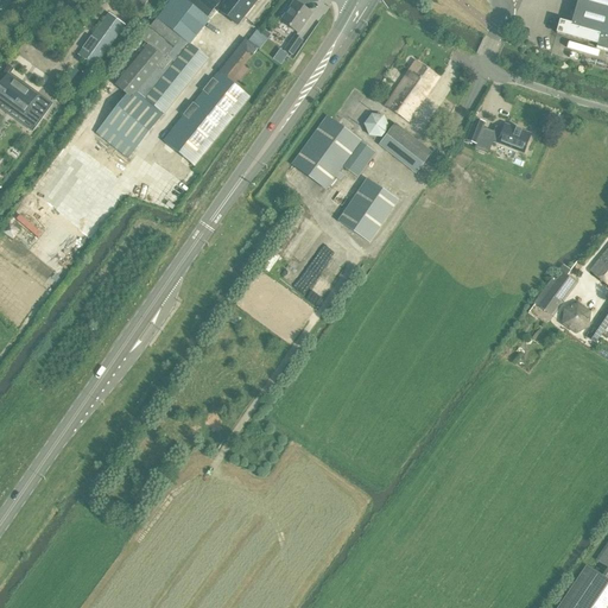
[(121,0),(140,12),(147,0),(121,0)]
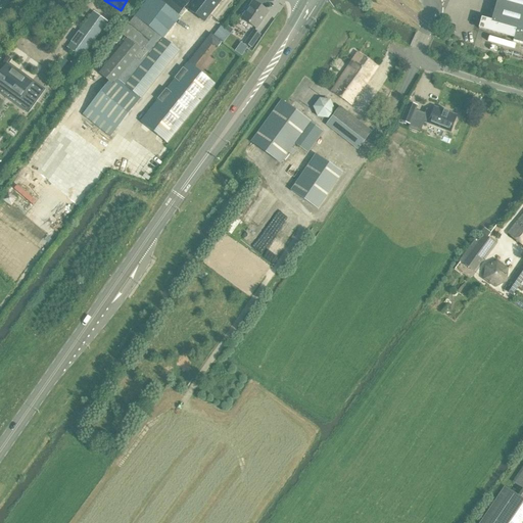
[(161,38),(179,15),(158,0),(148,0),(122,34),(128,39),(143,51),(156,34),(161,38)]
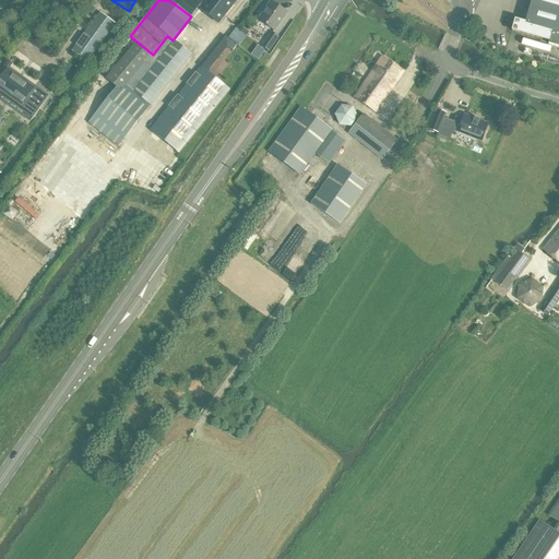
[(169,0),(191,16),(203,0),(169,0)]
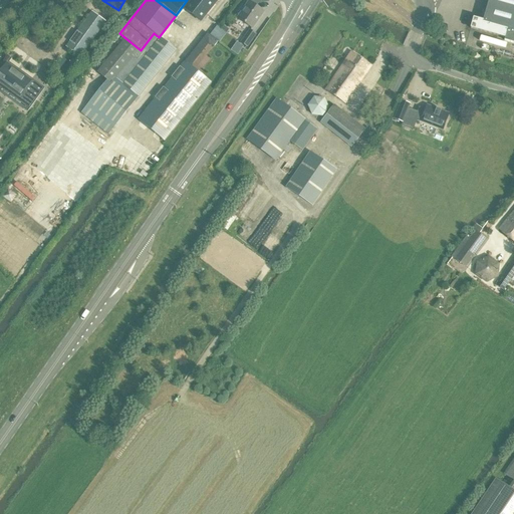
[(201,21),(218,0),(191,0),(185,8),(201,21)]
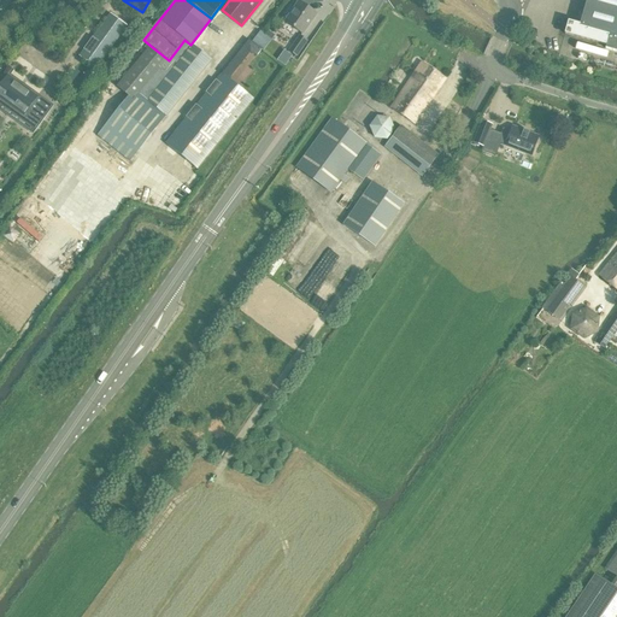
[(616,52),(616,0),(587,0),(581,25),(569,22),(565,35),(607,47),(606,50),(616,52)]
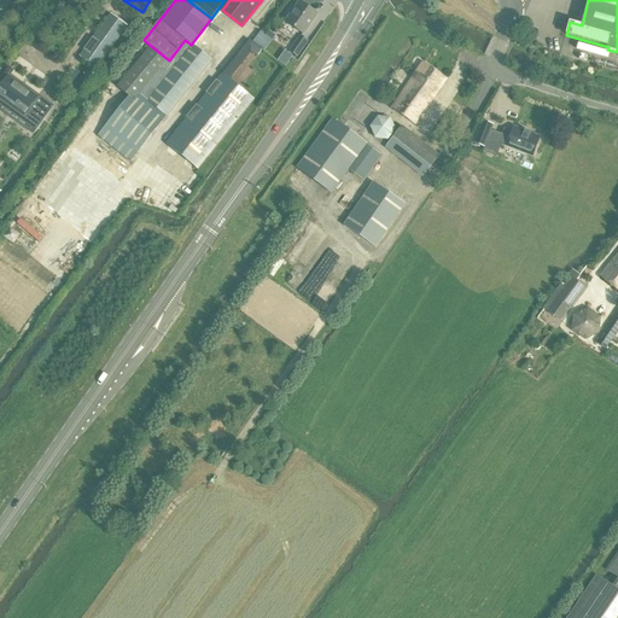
[(303,34),(316,13),(301,3),(286,23),(303,34)]
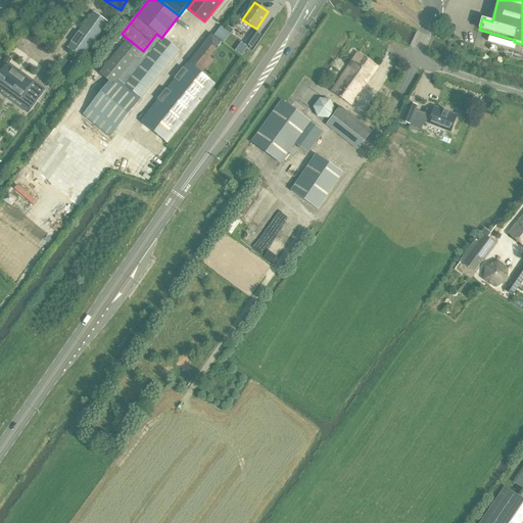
[(82,58),(107,22),(93,12),(67,48),(82,58)]
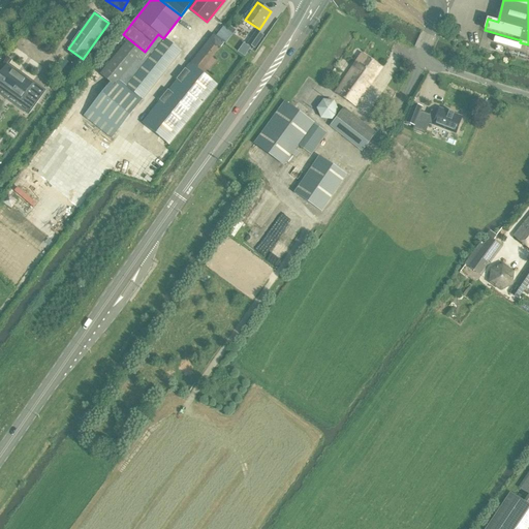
[(225,44),(232,34),(223,27),(216,37),(224,43),(225,44)]
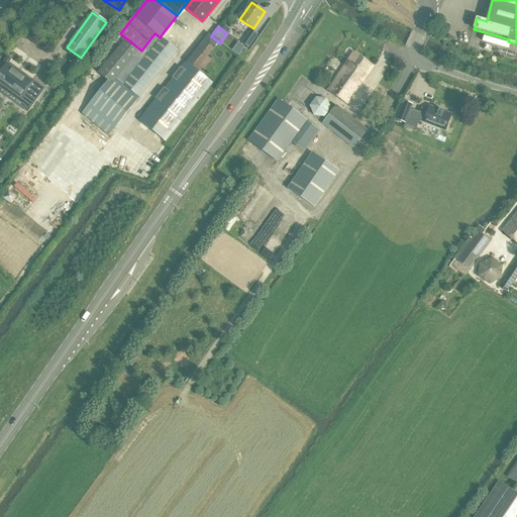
[(248,46),(256,34),(251,30),(242,43),(248,46)]
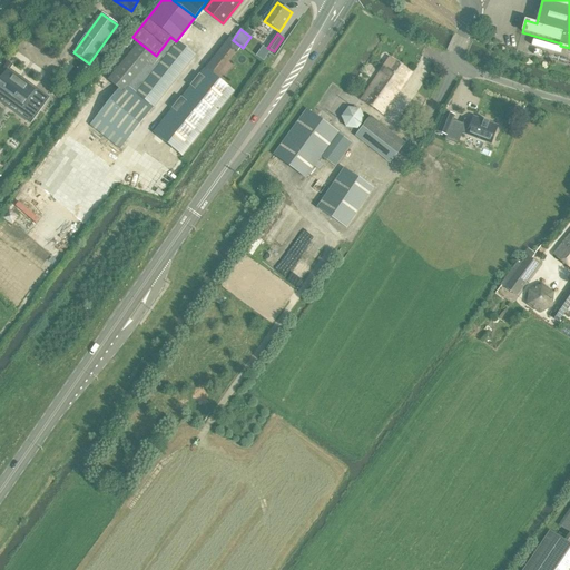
[(121,94),(117,99),(114,97),(96,118),(126,141),(143,120),(141,120),(195,56),(177,42),(176,45),(173,42),(158,60),(155,57),(156,56),(139,42),(107,81),(121,94)]
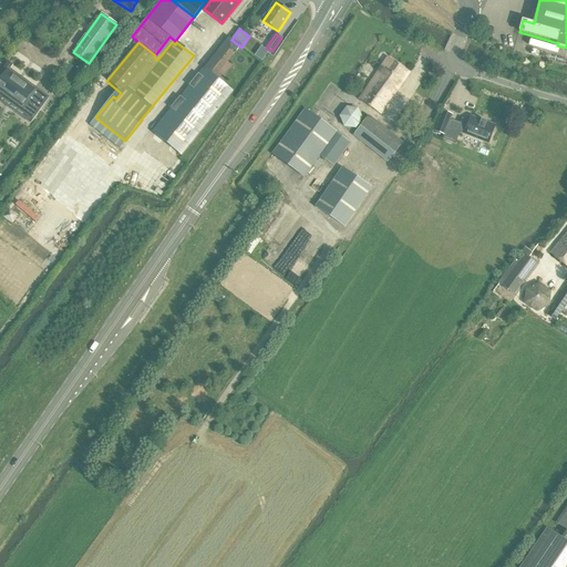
[(380,114),(409,73),(388,58),(359,100),(380,114)]
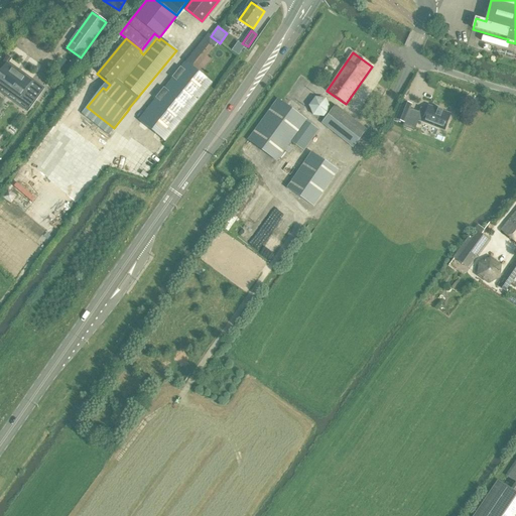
[(165,141),(212,83),(185,61),(139,120),(165,141)]
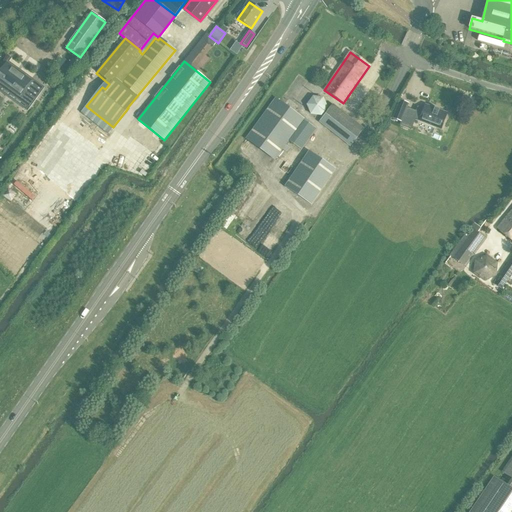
[(0,72),(0,91),(26,111),(43,89),(7,63),(0,72)]
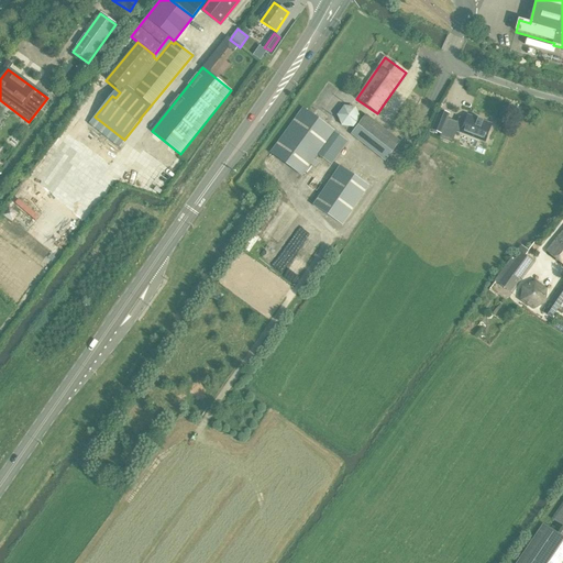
[(333,132),(334,131),(302,108),(271,153),(301,176),(317,154),(331,164),(348,142),(333,132)]
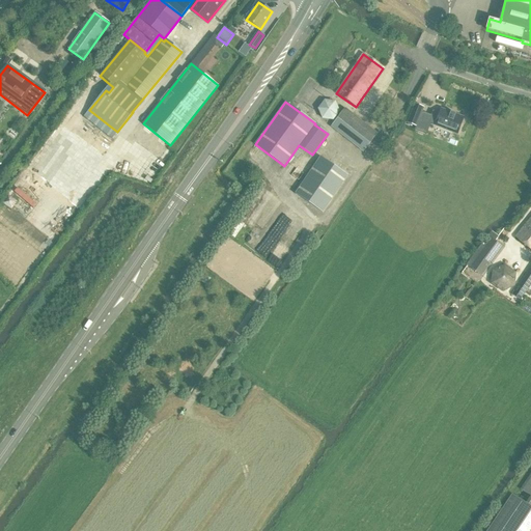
[(423,107),(415,104),(408,123),(416,127),(423,107)]
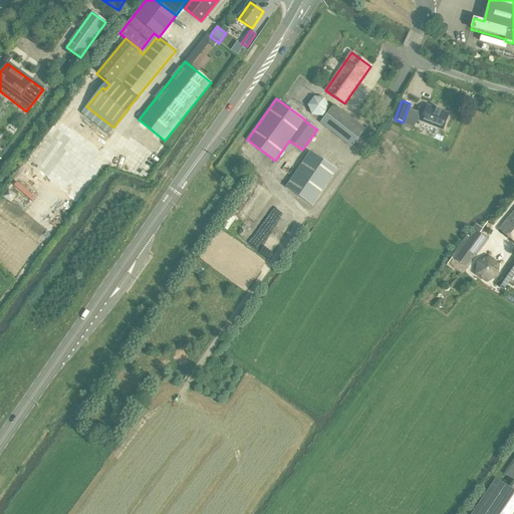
[(351,148),(365,130),(333,105),(320,122),(351,148)]
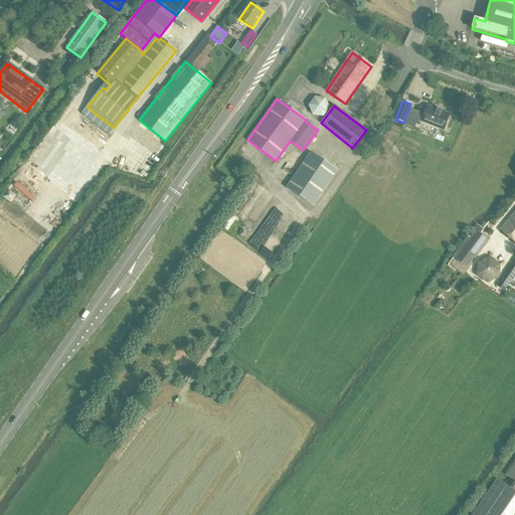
[(444,130),(450,115),(427,106),(426,110),(419,108),(414,122),(421,124),(422,122),(444,130)]
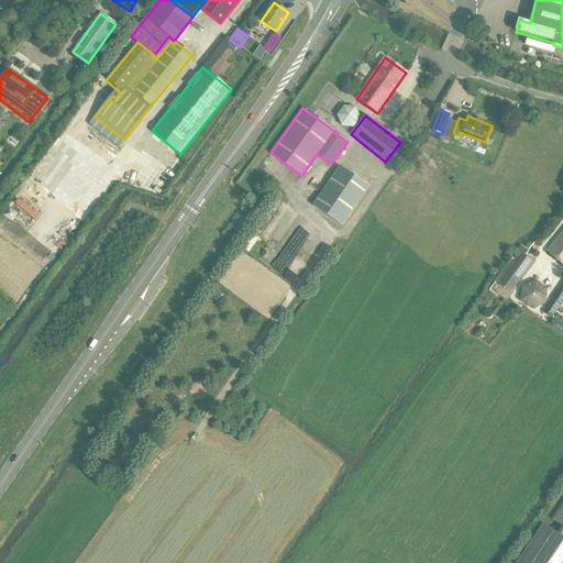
[(370,186),(340,166),(312,206),(342,225),(370,186)]
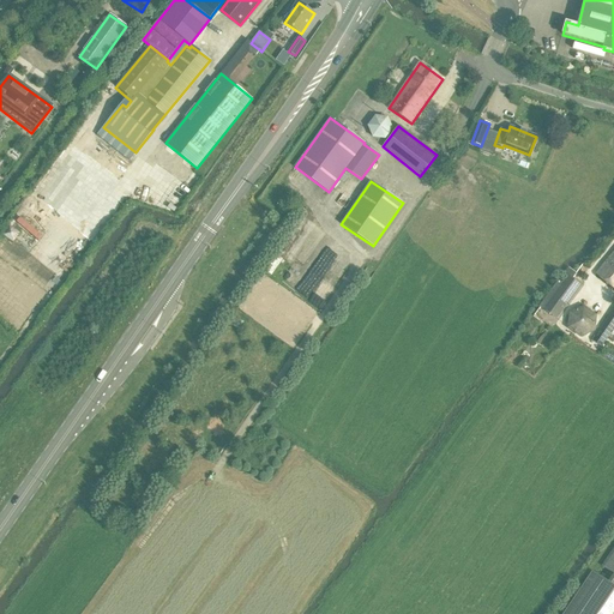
[(613,289),(613,252),(596,275),(613,289)]
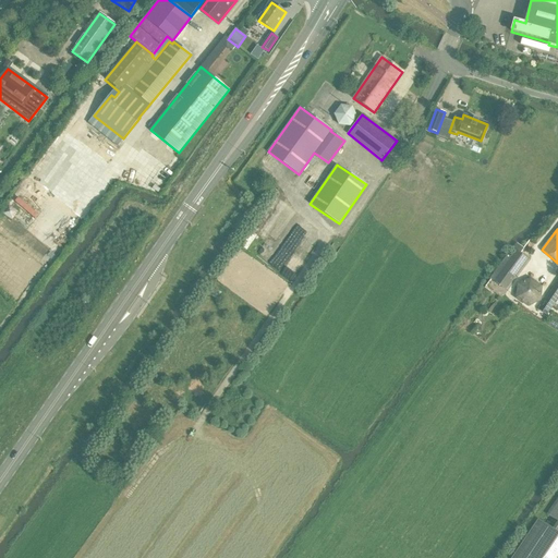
[(520,254),(524,249),(517,244),(513,249),(517,251),(510,259),(507,257),(492,278),(507,289),(528,259),(520,254)]
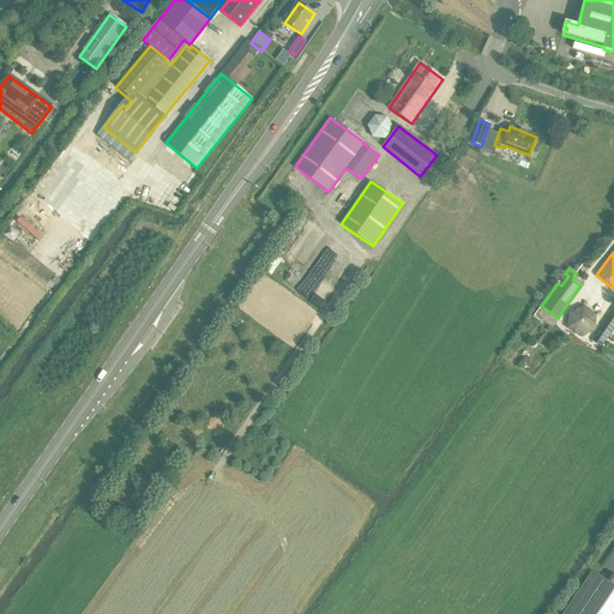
[(596,332),(597,315),(584,306),(569,312),(567,329),(581,338),(596,332)]
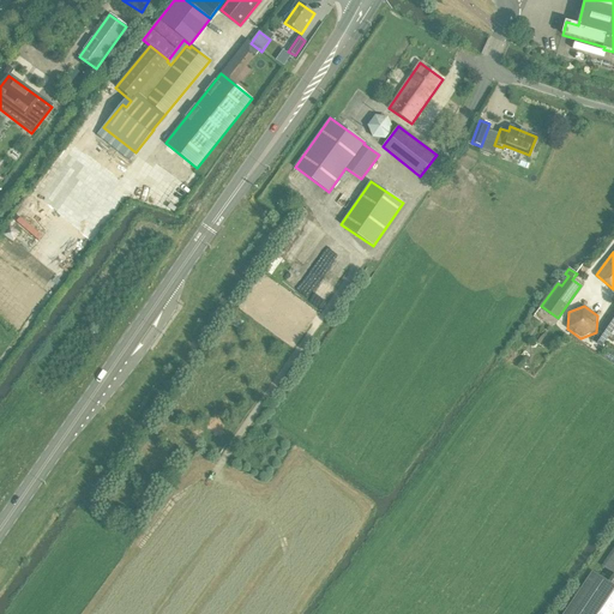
[(607,338),(613,326),(613,309),(599,332),(607,338)]
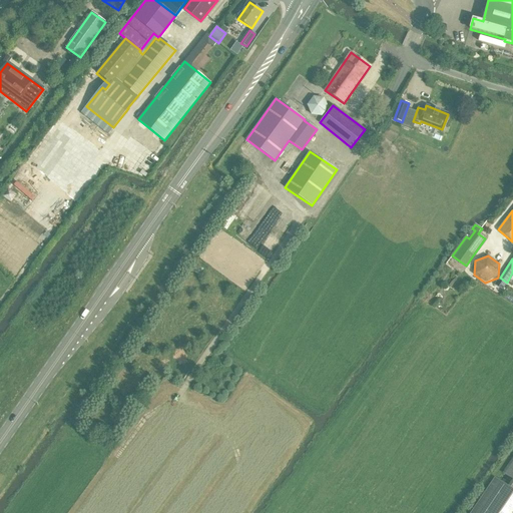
[(512,458),(503,473),(512,480),(512,458)]
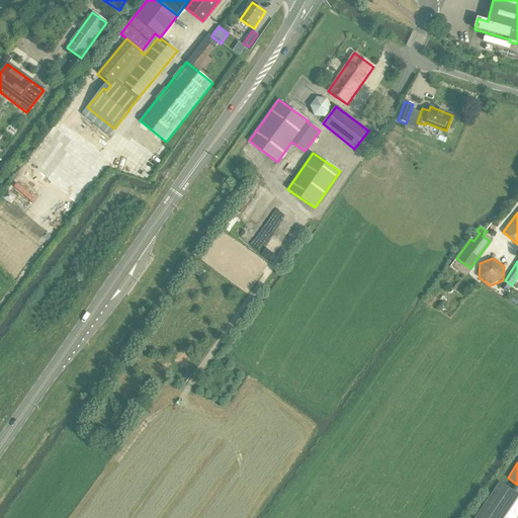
[(517,517),(517,485),(513,491),(500,483),(476,517),(517,517)]
